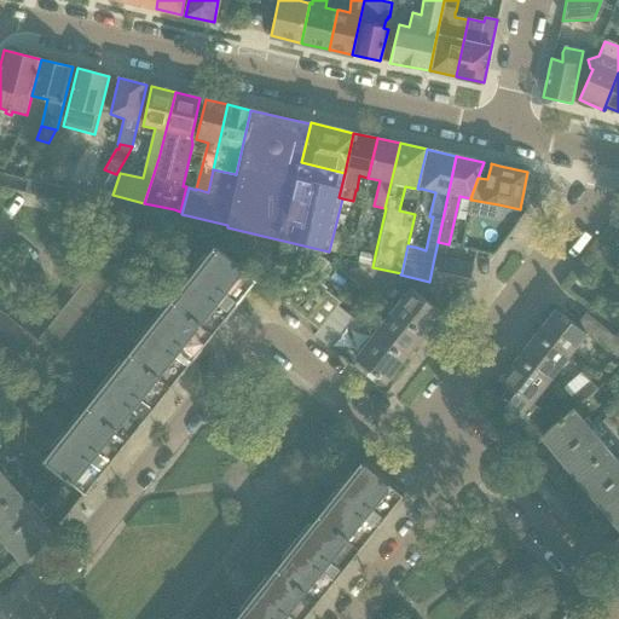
[(28,179),(24,194),(58,201),(65,189),(28,179)]
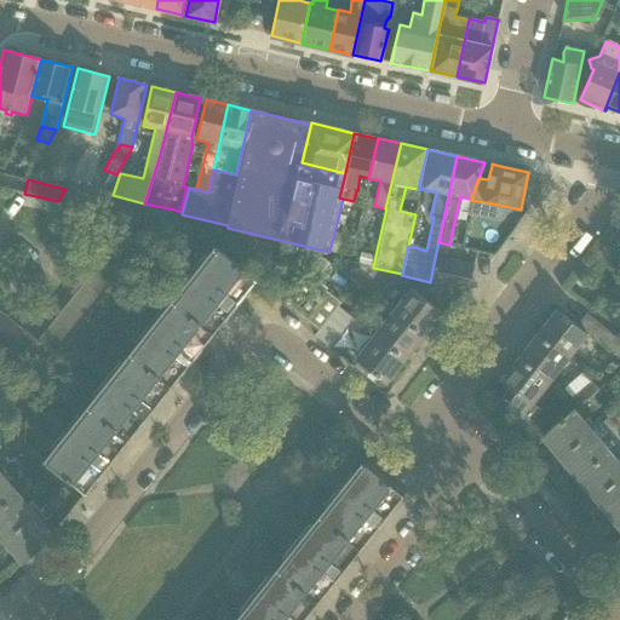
[(619,224),(604,246),(619,258),(619,224)]
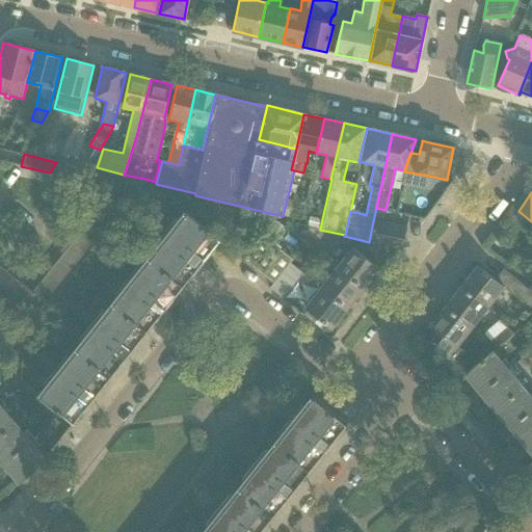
[(0,302),(30,327),(116,220),(100,208),(92,216),(83,209),(76,218),(85,227),(32,293),(0,267),(0,302)]
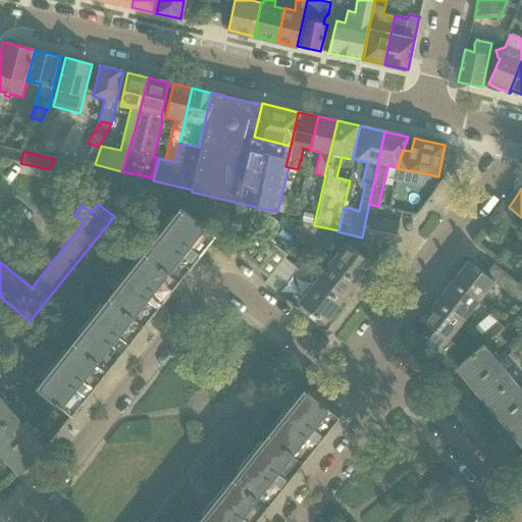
[(184,209),(147,254),(180,280),(216,236),(184,209)]
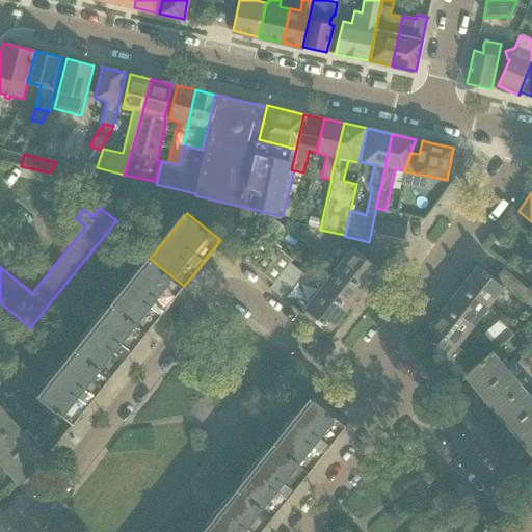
[(310,217),(308,227),(320,230),(322,219),(310,217)]
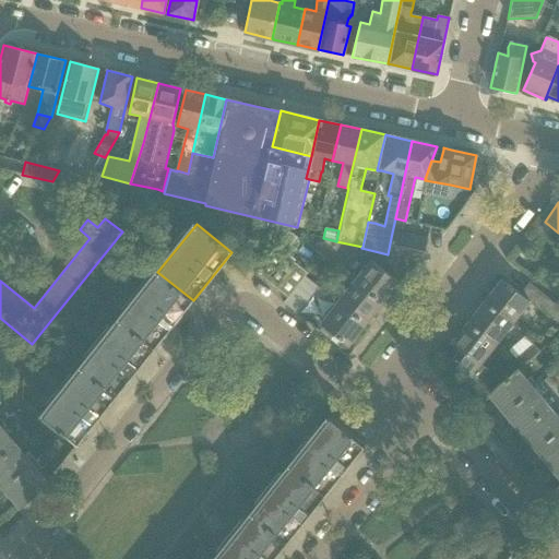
[(256,273),(277,290),(297,265),(284,254),(297,238),(293,235),(288,233),(256,273)]
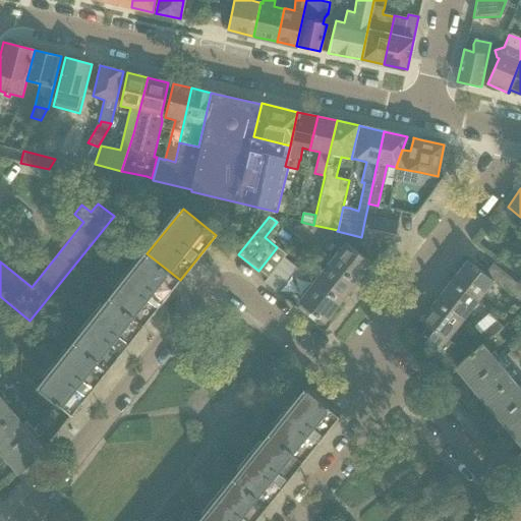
[(365,217),(361,237),(364,238),(364,237),(369,239),(375,219),(365,217)]
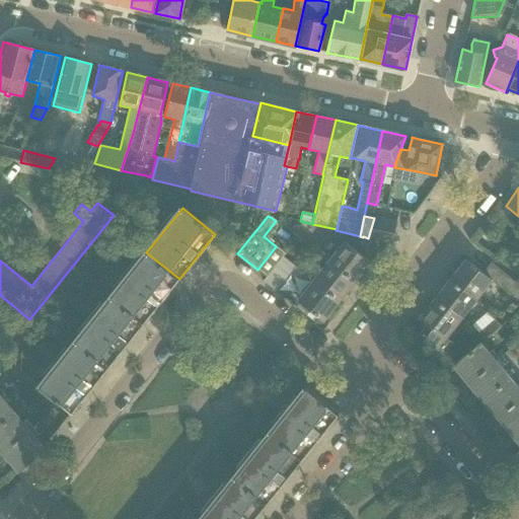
[(374,218),(368,238),(369,238),(390,243),(391,243),(396,224),(374,218)]
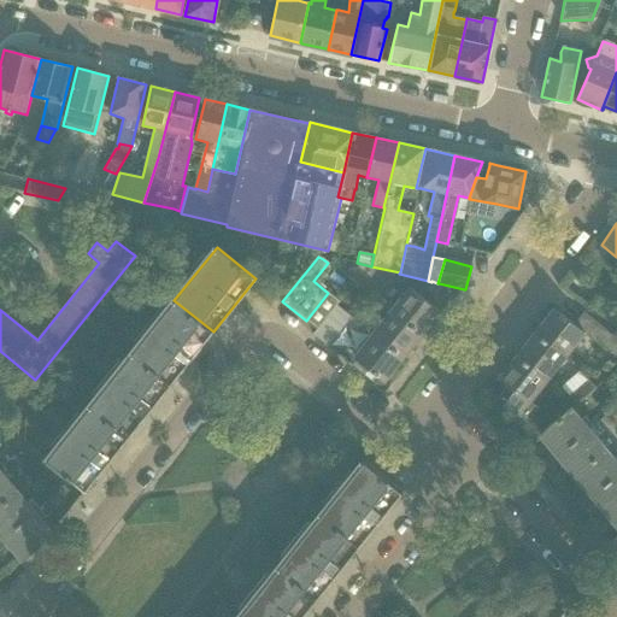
[(409,289),(391,311),(421,335),(429,324),(433,328),(442,316),(439,312),(440,311),(433,306),(435,299),(439,283),(432,281),(432,282),(404,275),(403,283),(409,289)]
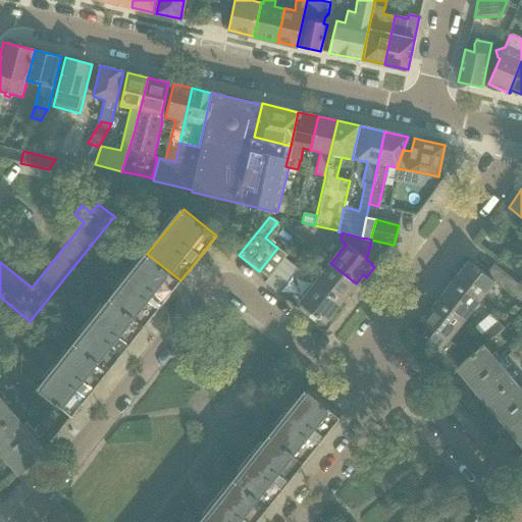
[(381,257),(393,245),(371,240),(368,253),(381,257)]
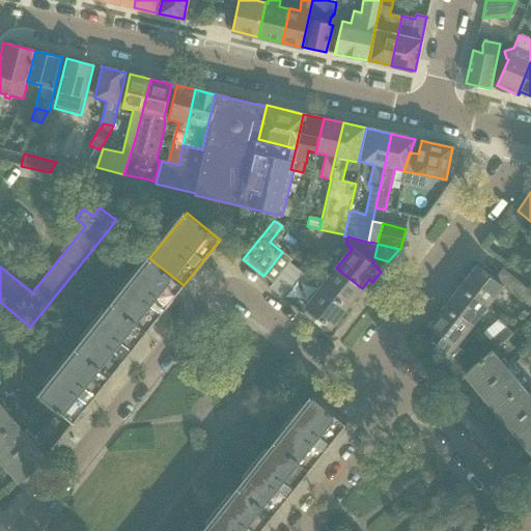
[(282,252),(263,276),(274,284),(292,260),(282,252)]
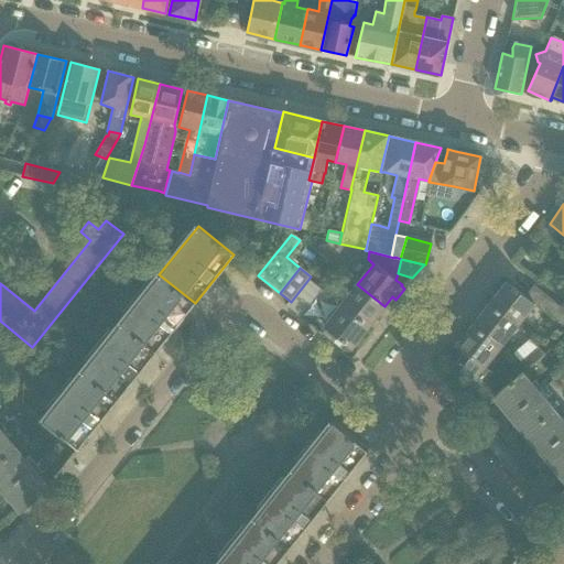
[(159,274),(120,323),(156,351),(195,303),(159,274)]
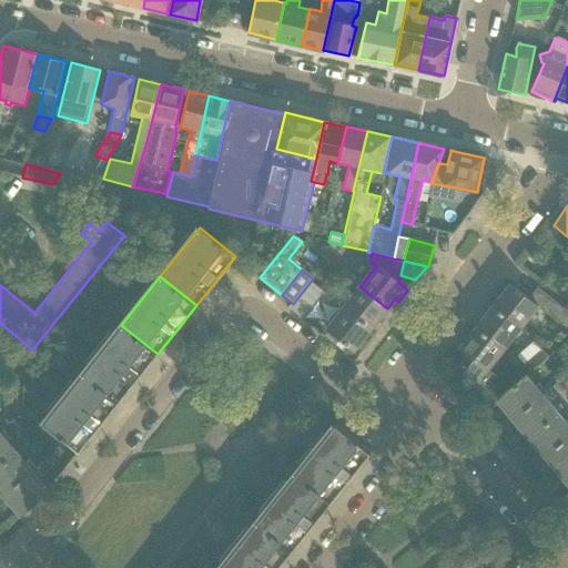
[(510,284),(492,307),(520,330),(538,306),(567,330),(567,311),(538,287),(528,298),(510,284)]
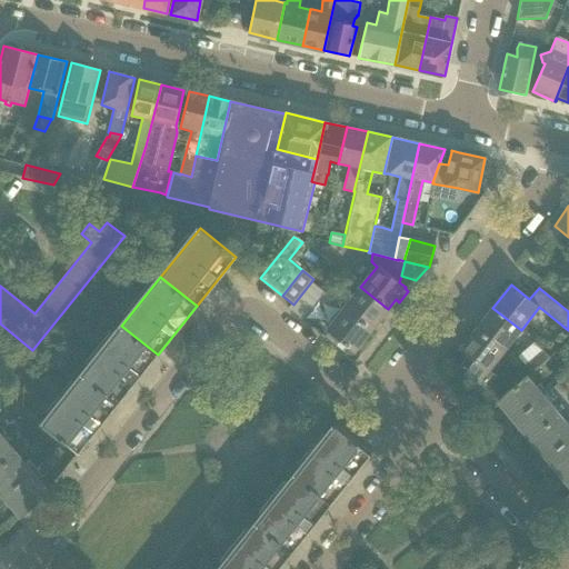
[(568,286),(568,285),(559,296),(568,303),(568,286)]
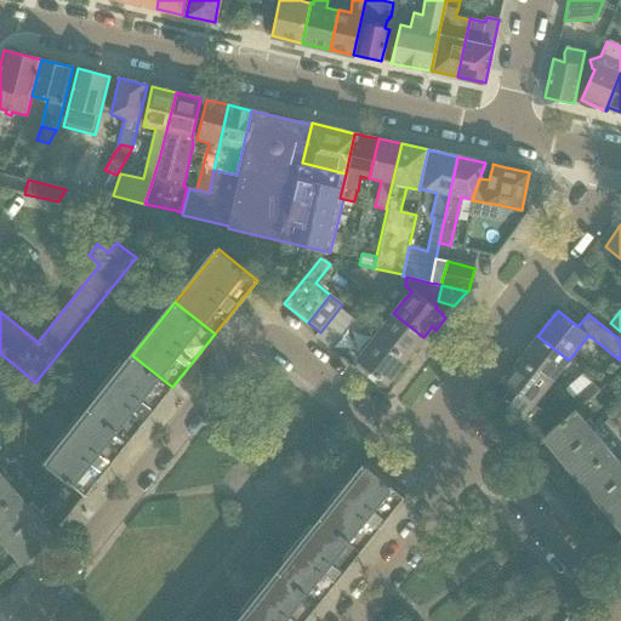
[(393,313),(375,336),(405,360),(423,337),(393,313)]
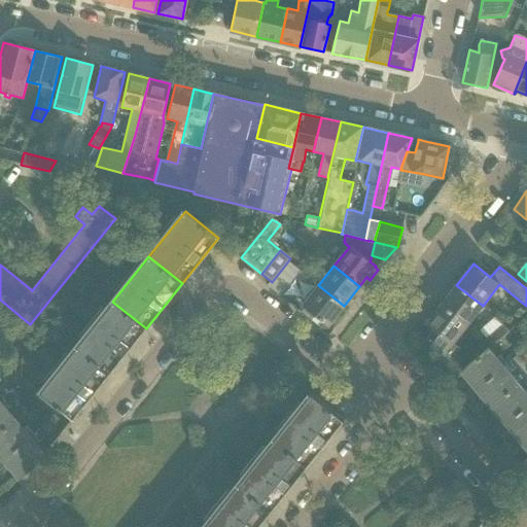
[(344,306),(318,285),(303,306),(328,326),(344,306)]
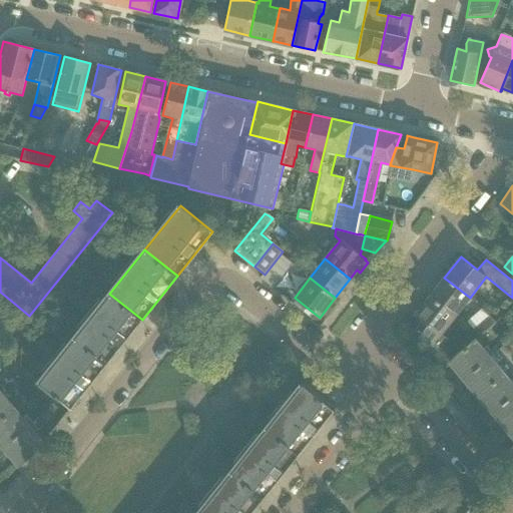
[(430,295),(429,297),(454,317),(470,298),(444,278),(438,285),(435,283),(427,293),(430,295)]
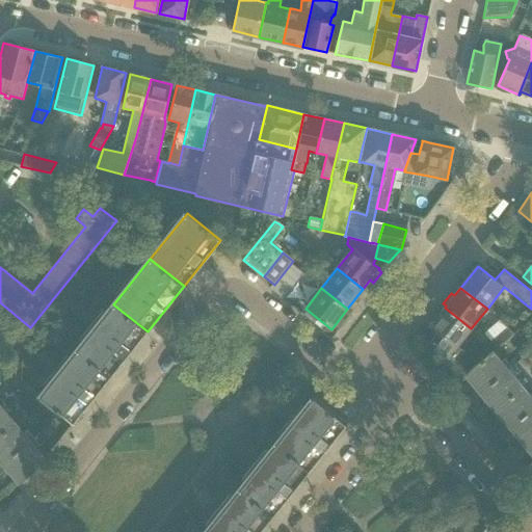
[(113,304),(77,350),(110,377),(148,331),(113,304)]
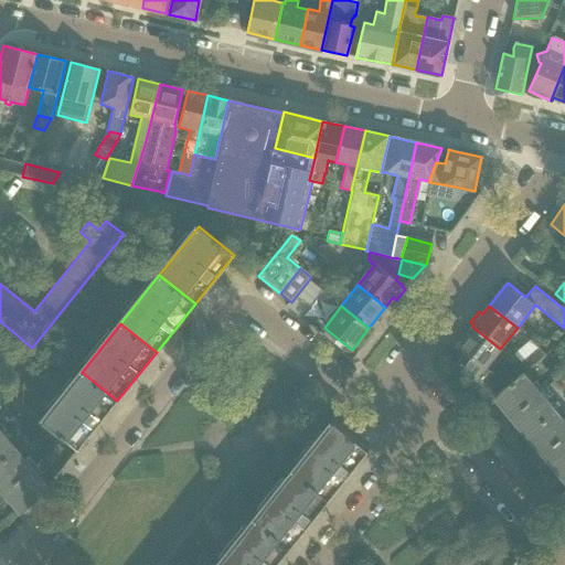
[(500,349),(472,327),(467,333),(465,331),(454,344),(457,347),(456,348),(465,354),(456,365),(481,385),(491,373),(484,369),(500,349)]
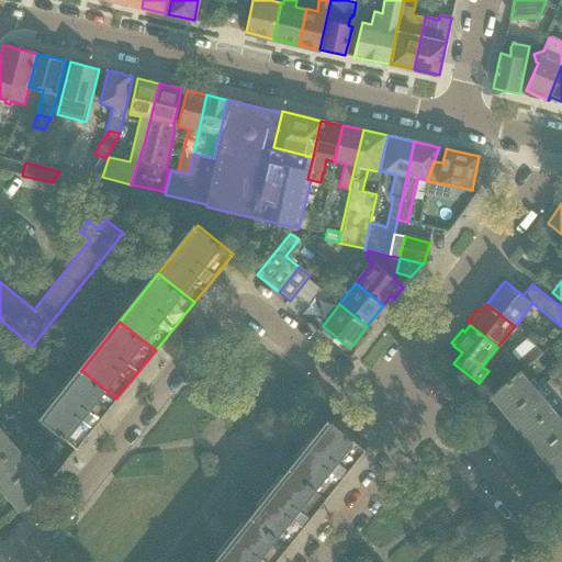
[(536,346),(518,361),(525,368),(542,353),(536,346)]
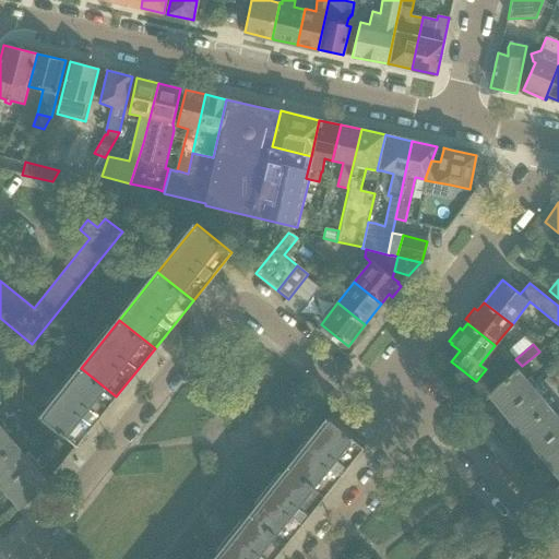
[(116,396),(81,368),(42,416),(78,444),(116,396)]
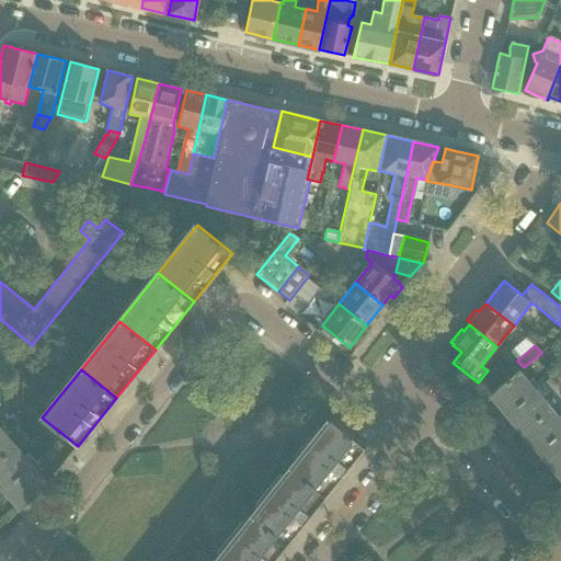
[(493,416),(488,421),(499,428),(511,419),(523,433),(551,409),(541,398),(549,392),(541,382),(538,386),(531,378),(527,381),(519,371),(518,373),(518,374),(510,380),(493,395),(492,393),(491,396),(504,411),(495,419),(493,416)]
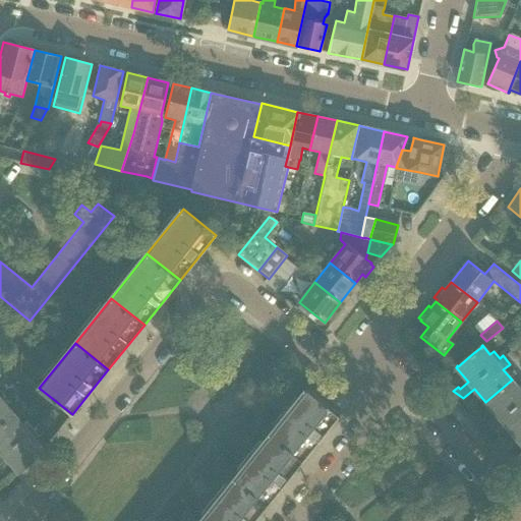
[(503,422),(514,436),(520,429),(520,391),(512,380),(485,402),(497,415),(488,422),(484,420),(483,425),(491,431),(503,422)]
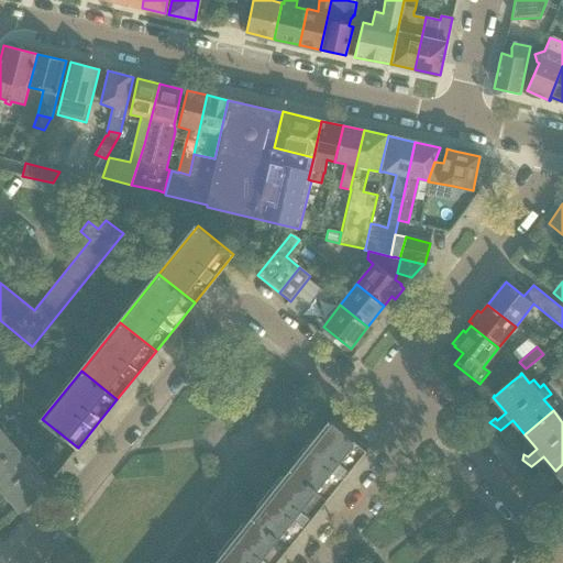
[(331,420),(291,470),(328,498),(366,449),(331,420)]
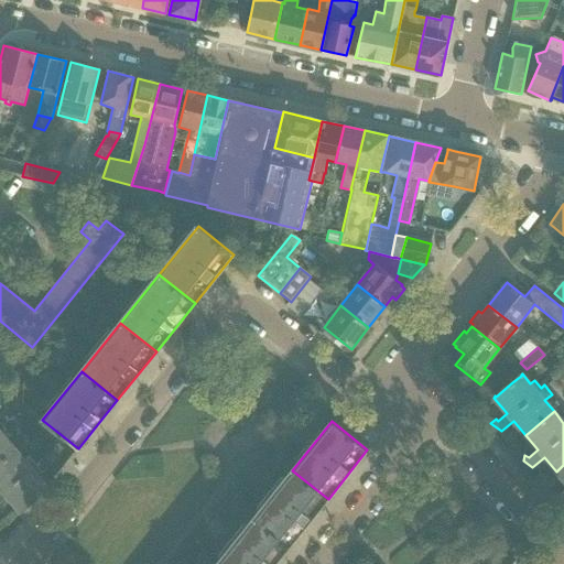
[(0,463),(17,449),(0,430),(3,426),(0,422),(0,463)]
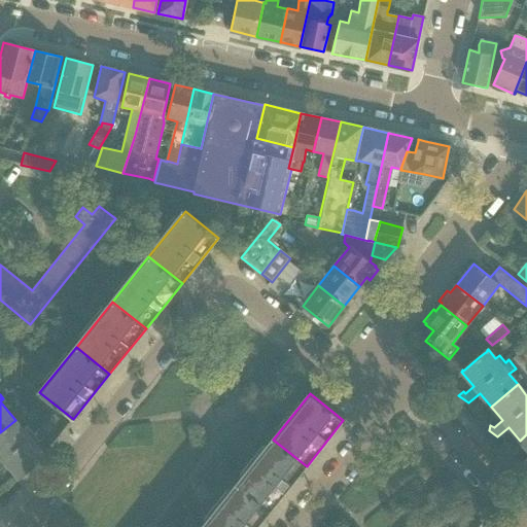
[(0,467),(6,462),(19,477),(44,454),(36,444),(47,433),(41,426),(33,433),(26,425),(23,428),(15,420),(0,432),(0,454),(0,455),(0,467)]
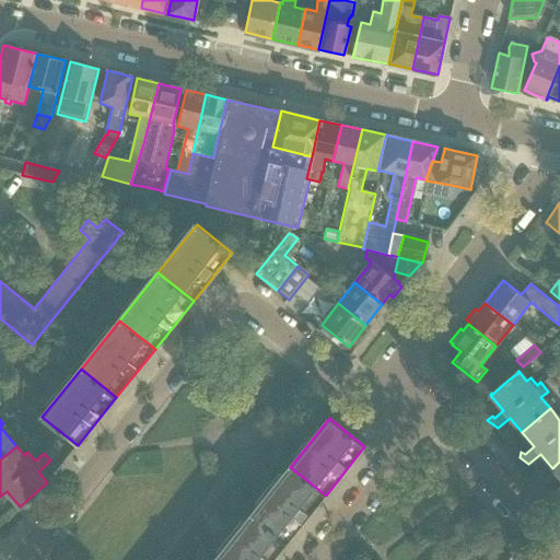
[(438,459),(424,470),(441,491),(454,480),(438,459)]
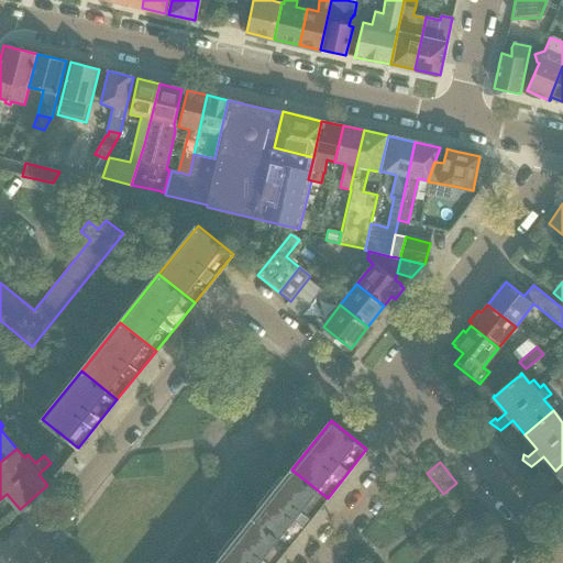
[(562,464),(555,471),(562,479),(562,489),(560,493),(555,492),(552,497),(562,503),(562,464)]
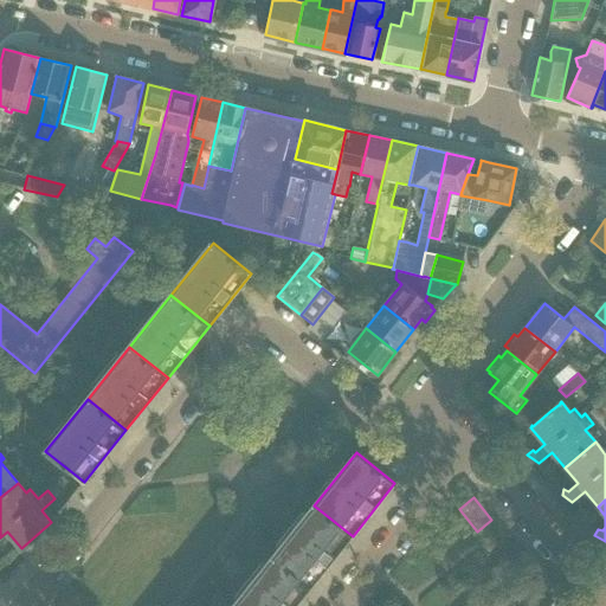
[(314,505),(272,558),(310,588),(353,536),(314,505)]
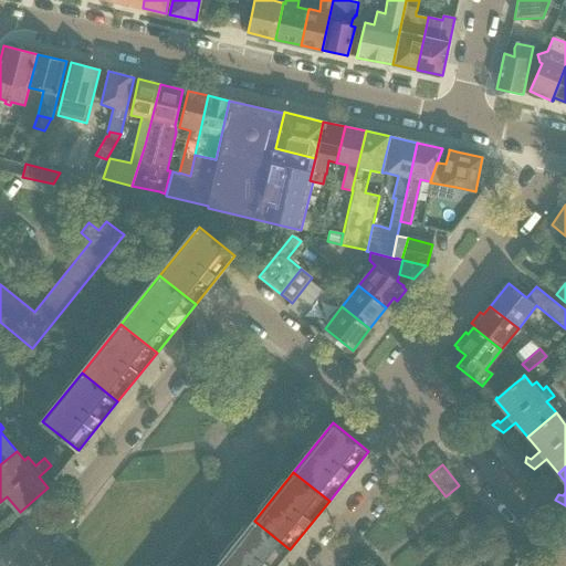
[(254,521),(217,565),(276,565),(290,549),(254,521)]
